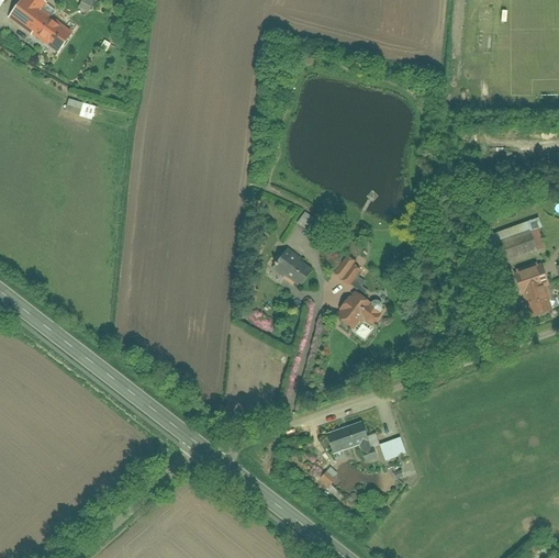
[(29,0),(17,18),(69,57),(85,36),(54,13),(58,8),(47,0),(43,0),(41,2),(37,0),(29,0)]
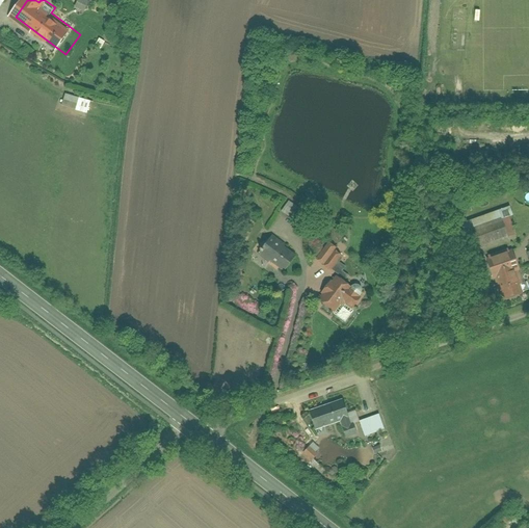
[(310,213),(291,203),(285,213),(303,223),(310,213)]
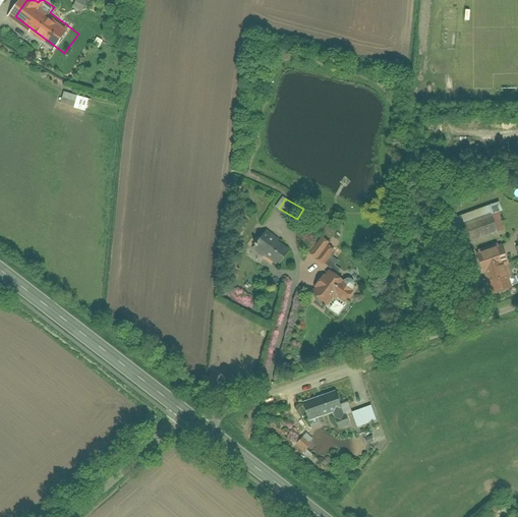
[(497,226),(490,208),(456,220),(463,239),(497,226)]
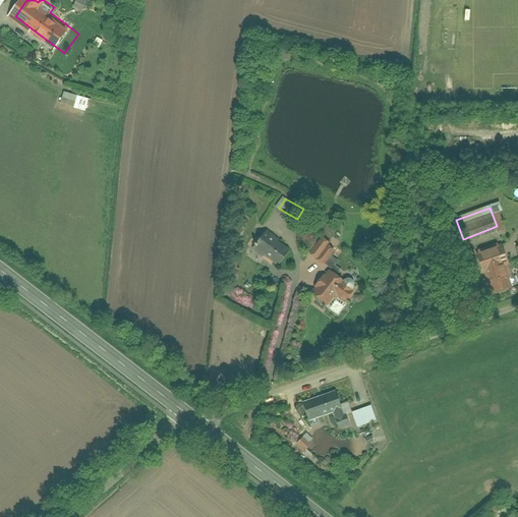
[(290,245),(263,224),(251,237),(279,259),(290,245)]
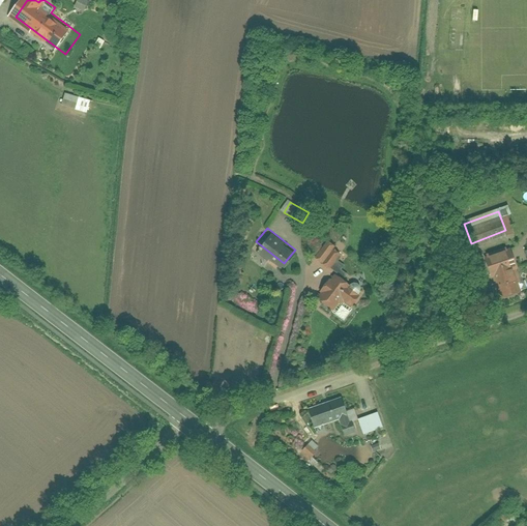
[(508,246),(488,254),(500,292),(522,285),(515,263),(525,260),(526,263),(526,246),(525,247),(510,252),(508,246)]
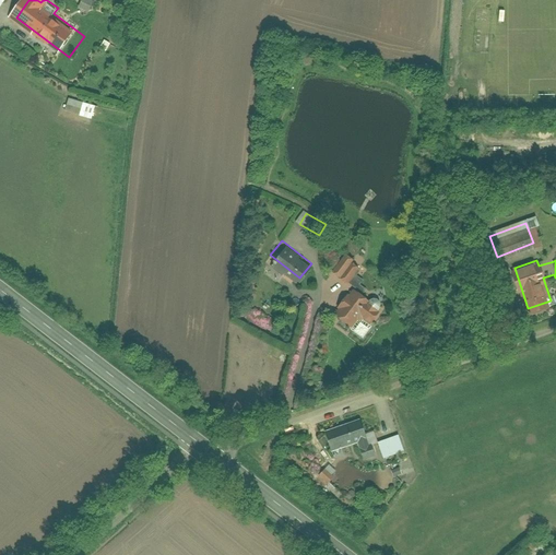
[(390,306),(354,276),(359,270),(347,261),(336,274),(349,283),(339,296),(346,302),(336,315),(349,323),(357,313),(374,327),(390,306)]
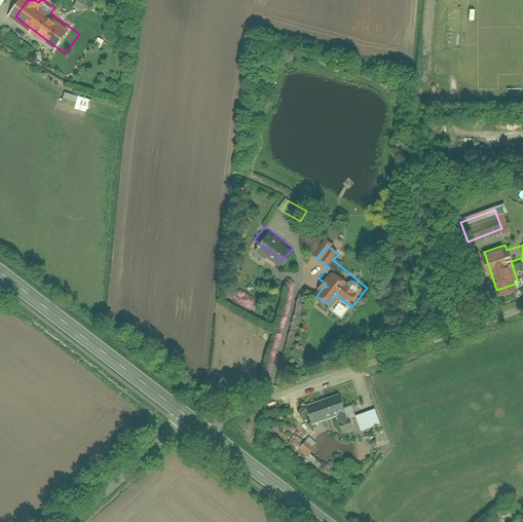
[(352,413),(349,404),(343,407),(337,392),(302,405),(308,423),(333,415),(338,426),(349,422),(346,415),(352,413)]
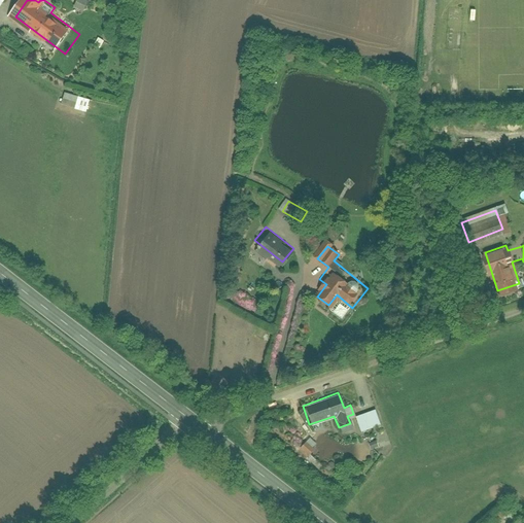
[(378,410),(356,416),(360,431),(382,425),(378,410)]
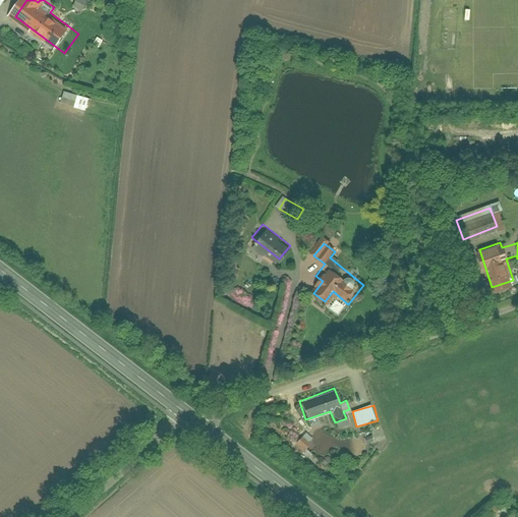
[(334,423),(337,432),(350,426),(348,419),(334,423)]
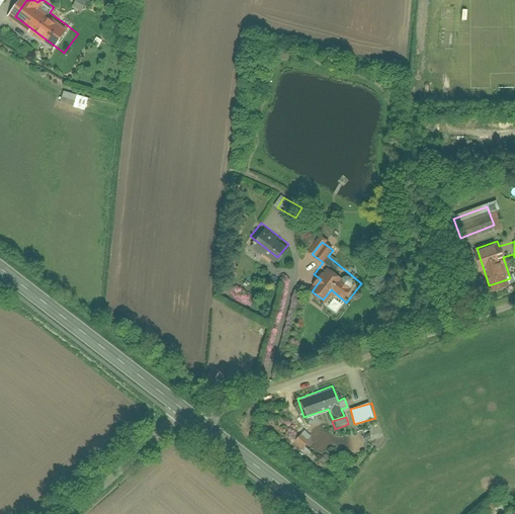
[(311,436),(305,431),(302,434),(308,439),(311,436)]
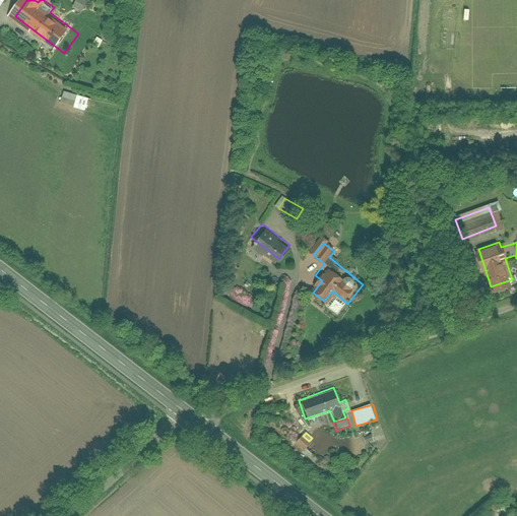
[(309,443),(302,437),(296,443),(303,449),(309,443)]
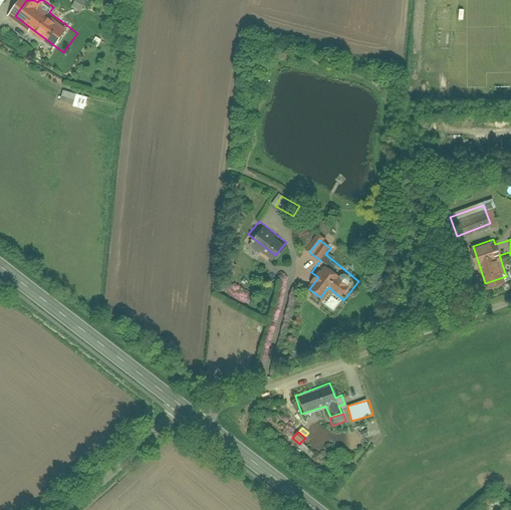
[(300,448),(310,457),(316,451),(305,442),(300,448)]
